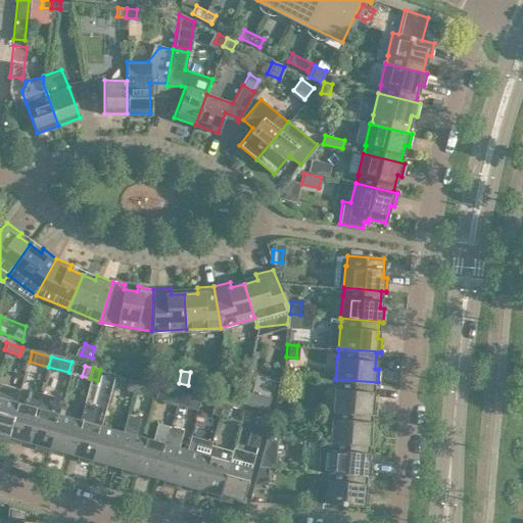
[(169,372),(167,379),(177,382),(179,375),(169,372)]
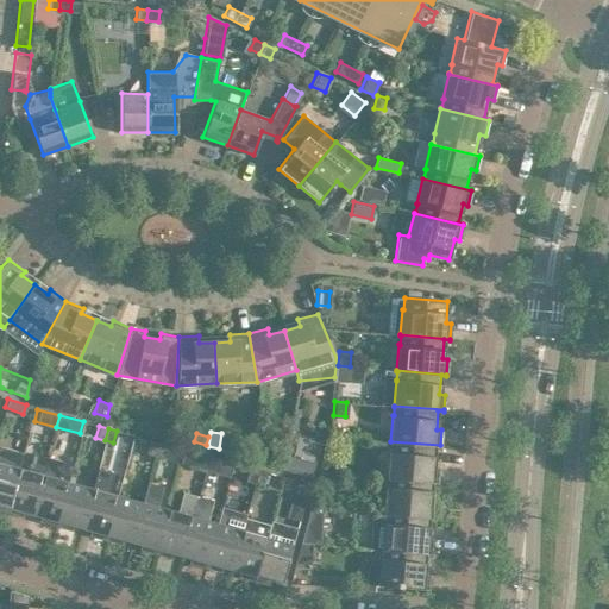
[(145,451),(155,454),(158,441),(149,439),(145,451)]
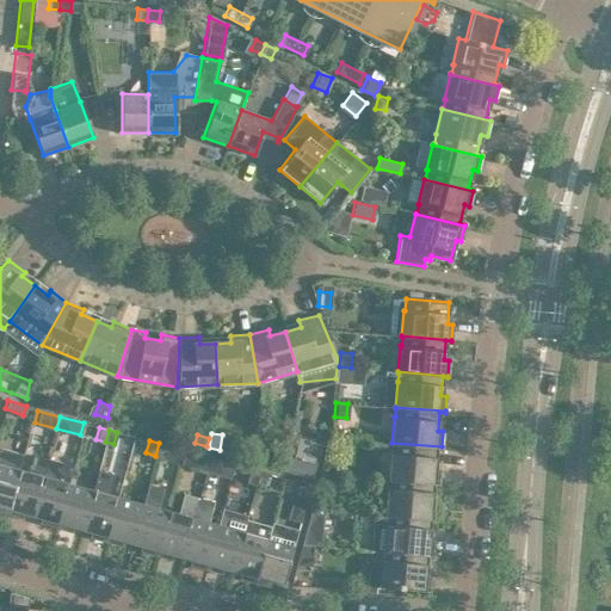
[(155,456),(164,458),(167,445),(159,443),(155,456)]
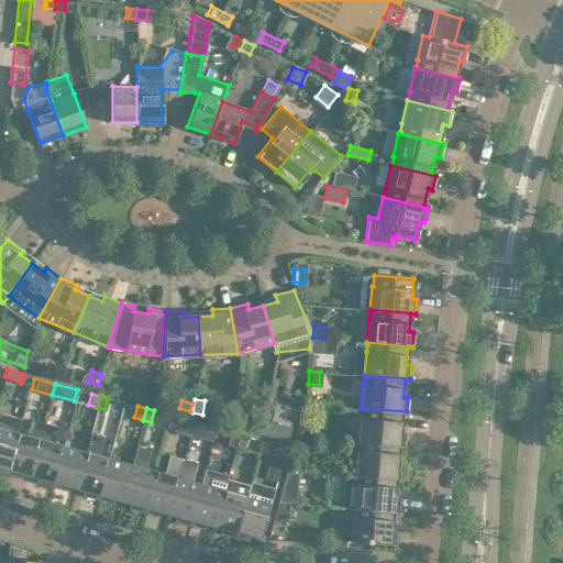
[(360,418),(357,441),(404,445),(406,431),(400,431),(403,412),(407,412),(407,411),(361,408),(361,409),(362,409),(361,418),(360,418)]
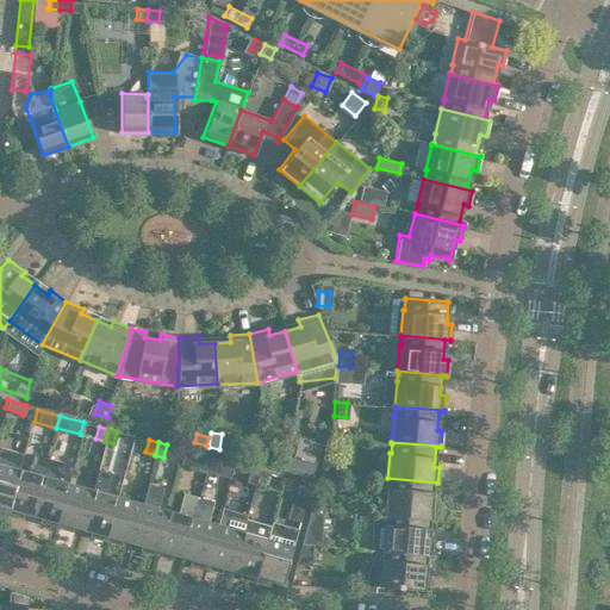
[(0,510),(6,511),(18,470),(22,453),(18,452),(13,449),(7,448),(1,447),(0,446),(0,510)]
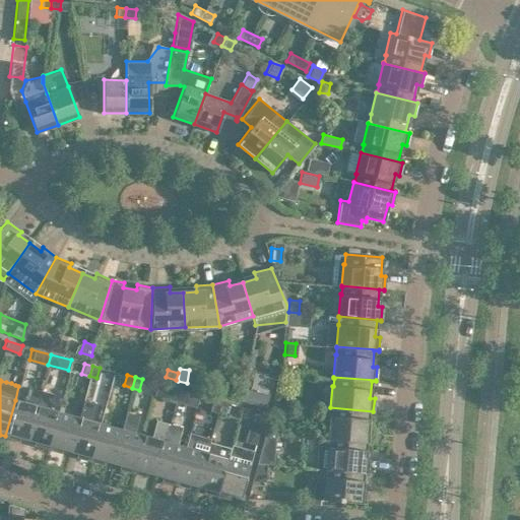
[(153,394),(175,400),(178,389),(156,383),(153,394)]
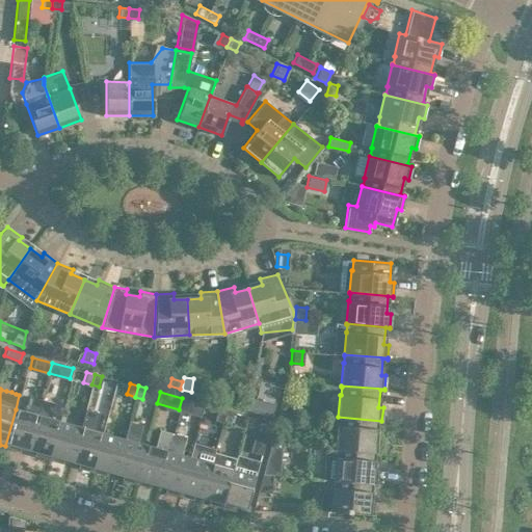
[(216,400),(230,404),(232,396),(218,393),(216,400)]
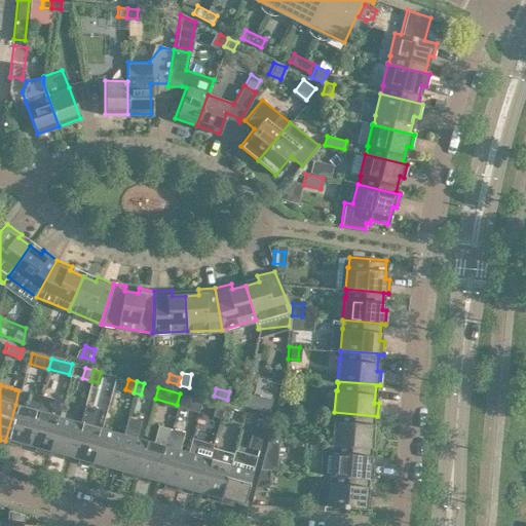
[(19,441),(27,444),(36,410),(41,395),(28,390),(24,407),(15,405),(5,441),(17,445),(19,441)]
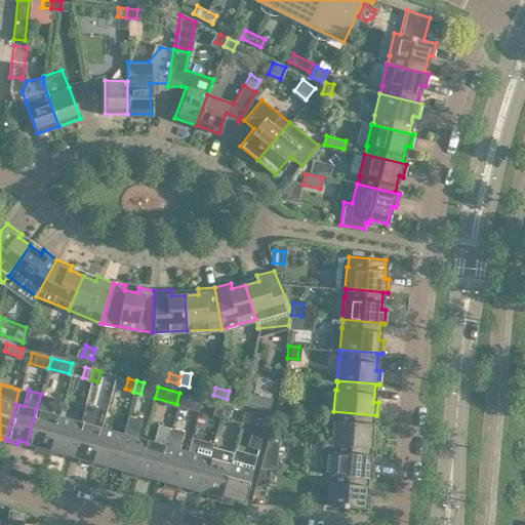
[(246,392),(244,404),(268,410),(271,398),(246,392)]
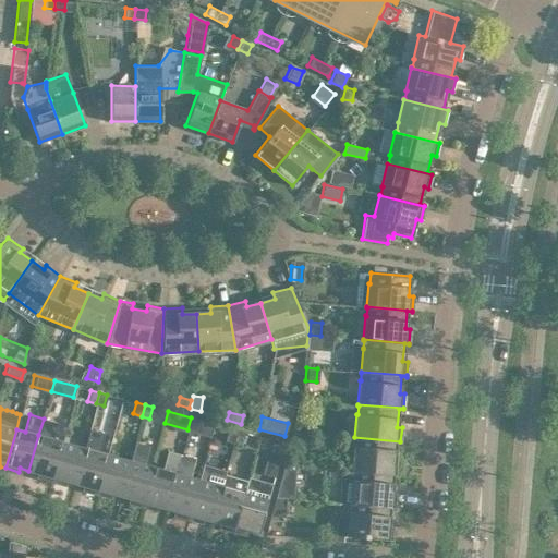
[(187,429),(209,436),(214,423),(191,417),(187,429)]
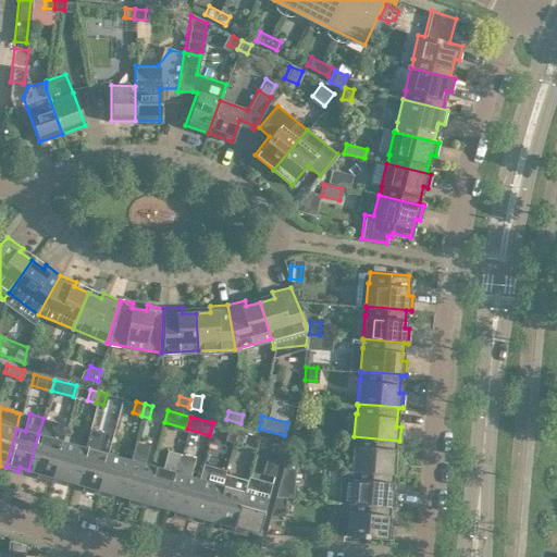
[(37,475),(50,480),(61,441),(52,438),(57,421),(44,418),(38,434),(28,470),(38,472),(37,475)]
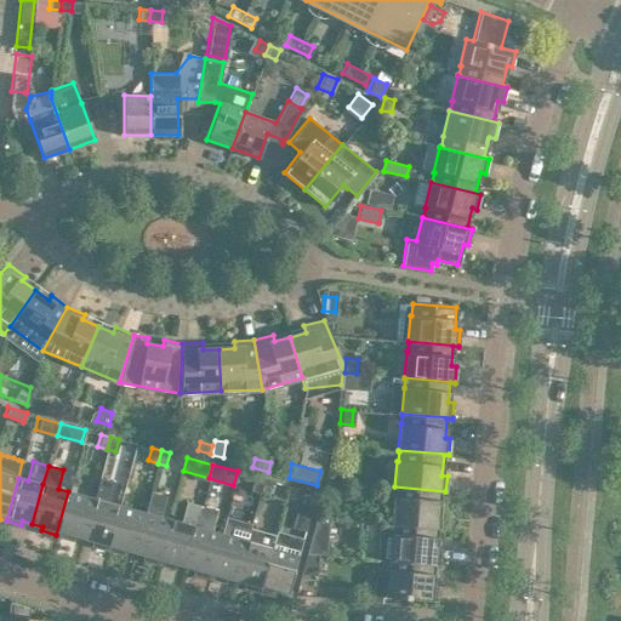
[(250,489),(260,491),(262,478),(252,476),(250,489)]
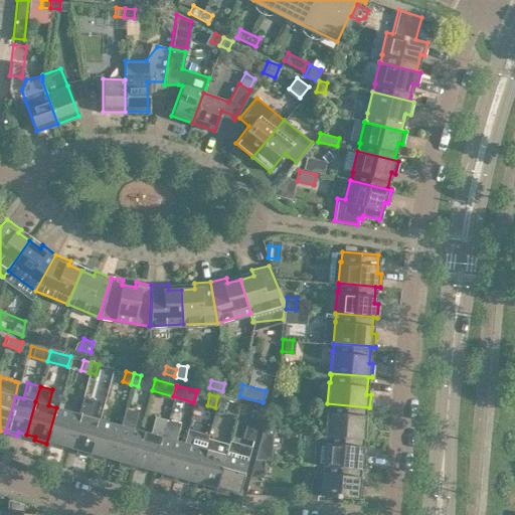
[(75,452),(89,455),(99,418),(90,416),(95,399),(82,395),(77,413),(68,446),(76,448),(75,452)]
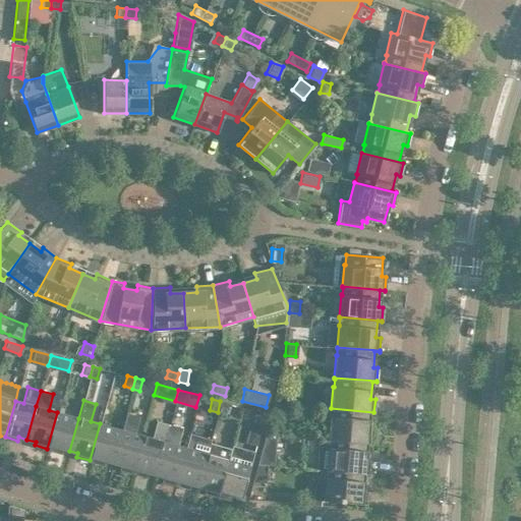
[(220,401),(218,412),(227,414),(230,404),(220,401)]
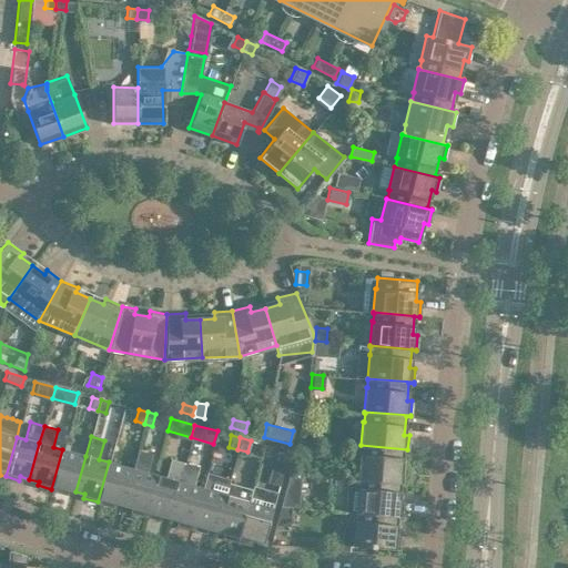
[(407,449),(361,445),(361,446),(362,446),(362,455),(361,454),(358,478),(405,483),(406,468),(402,467),(403,450),(407,450),(407,449)]
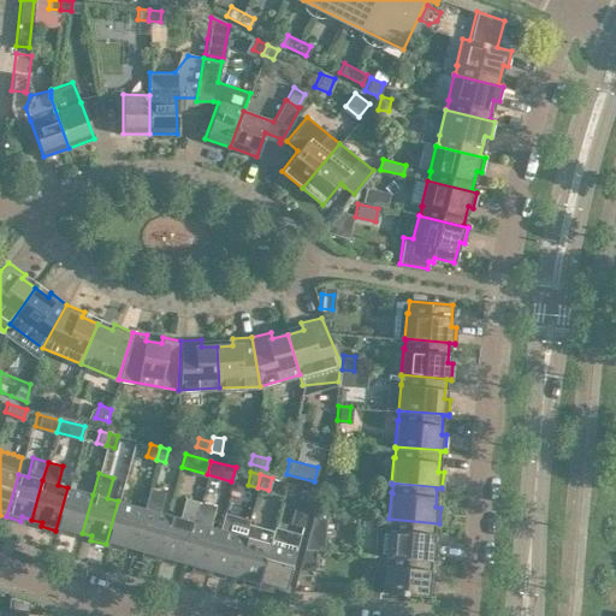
[(72,531),(82,533),(93,495),(67,487),(55,531),(71,534),(72,531)]
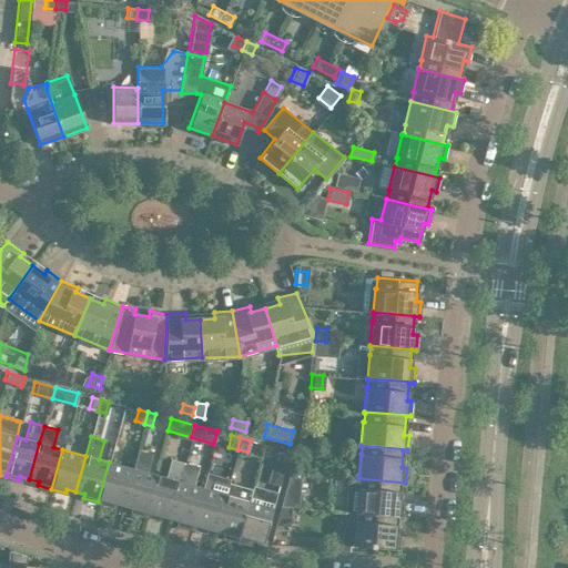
[(131,510),(144,515),(155,475),(145,473),(151,453),(138,449),(132,468),(122,505),(132,507),(131,510)]
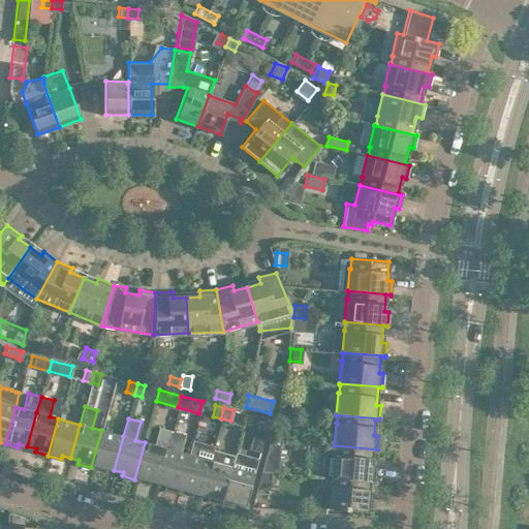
[(149,479),(157,481),(166,448),(167,443),(172,431),(159,427),(154,444),(145,442),(134,479),(148,483),(149,479)]
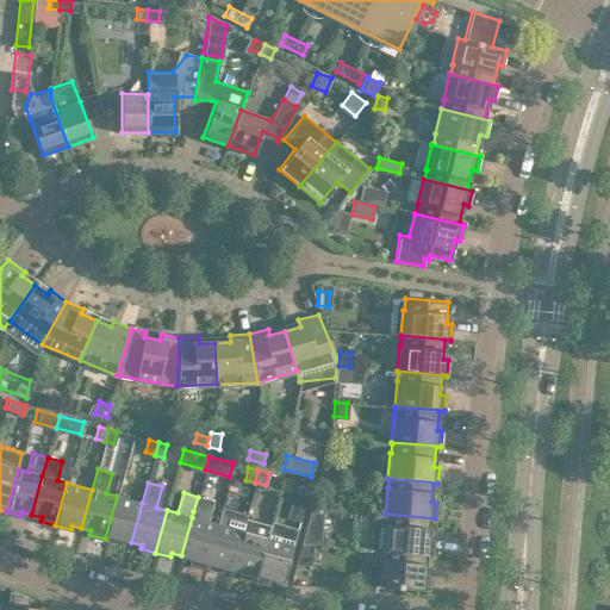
[(120,539),(131,542),(142,503),(117,496),(105,539),(119,543),(120,539)]
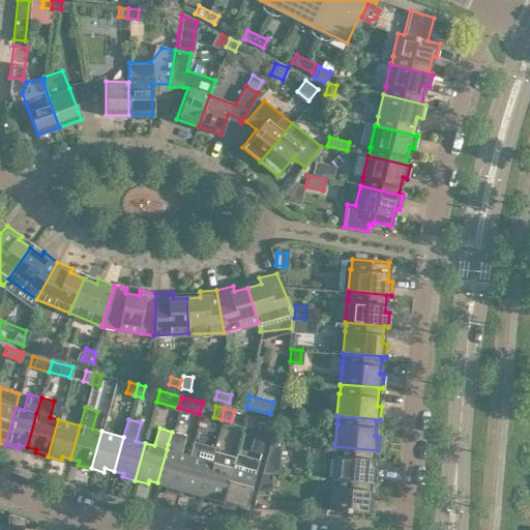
[(165,489),(178,492),(188,455),(179,452),(184,435),(172,432),(168,444),(167,449),(157,482),(166,484),(165,489)]
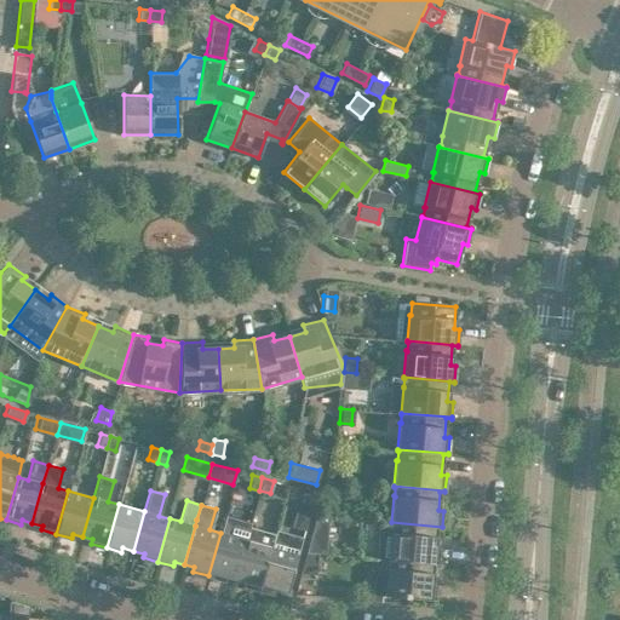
[(296,507),(291,526),(304,529),(309,511),(296,507)]
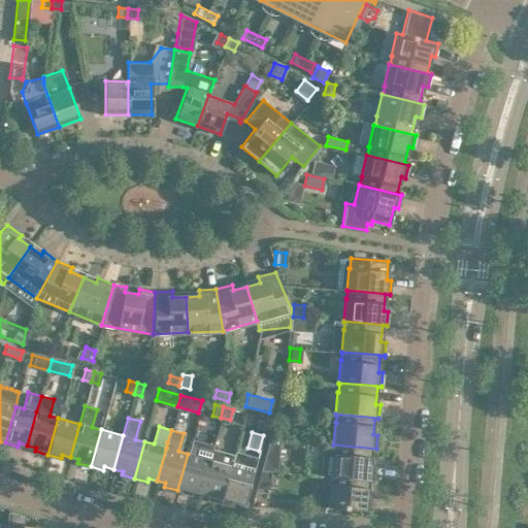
[(191,439),(188,454),(177,490),(190,494),(191,490),(200,493),(212,448),(212,446),(191,439)]
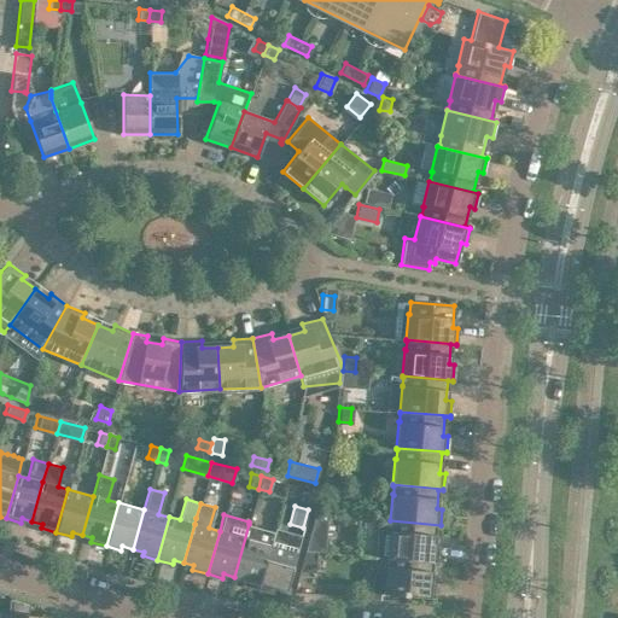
[(327,518),(313,517),(304,549),(316,551),(324,552),(327,518)]
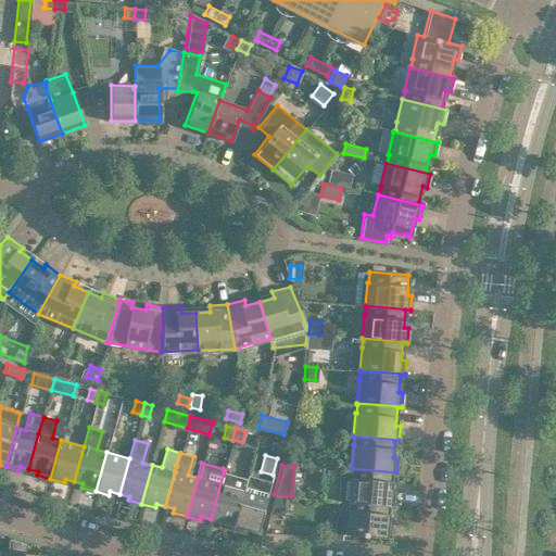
[(337,500),(348,501),(393,504),(394,491),(390,490),(391,472),(396,474),(396,472),(351,468),(340,467),(337,500)]
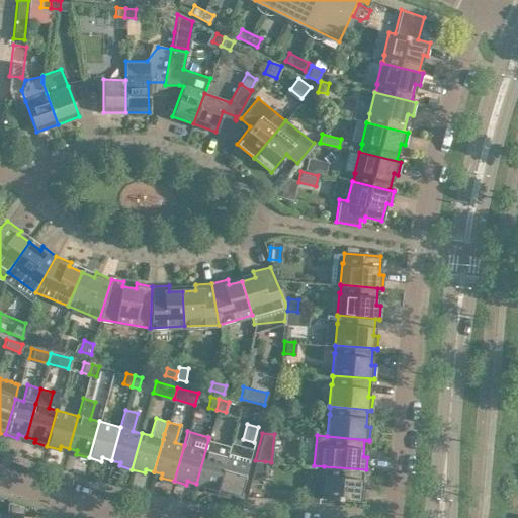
[(203,489),(217,493),(229,445),(208,439),(196,484),(204,486),(203,489)]
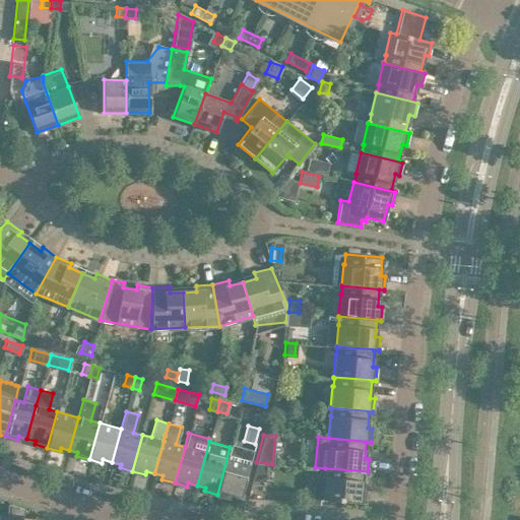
[(231,444),(217,495),(230,498),(231,495),(240,497),(253,450),(231,444)]
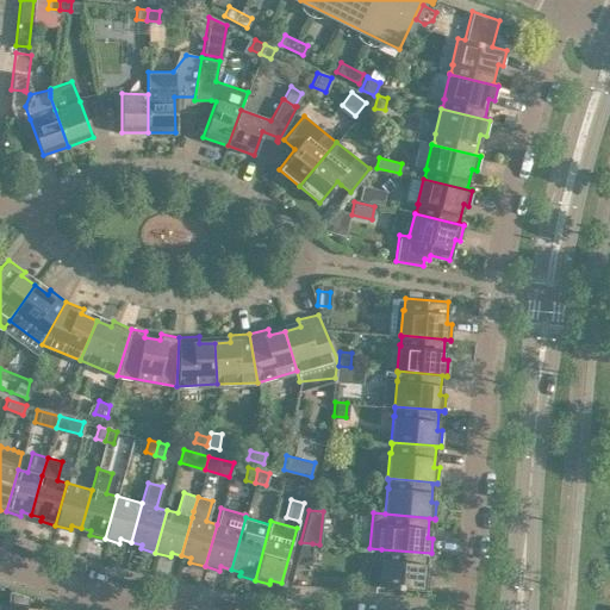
[(312,543),(300,542),(294,562),(311,564),(312,543)]
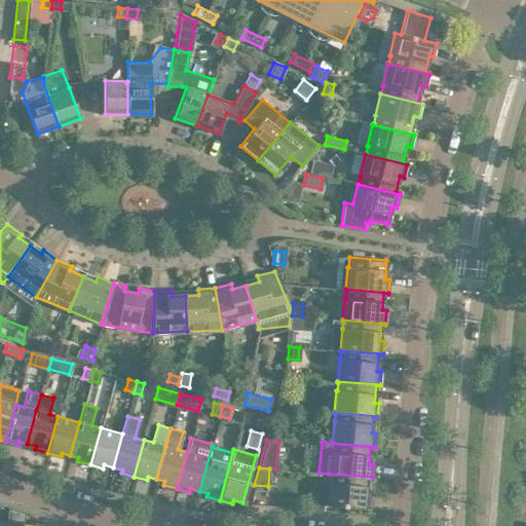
[(329,510),(329,505),(369,509),(371,494),(366,494),(368,478),(372,479),(372,477),(329,474),(329,475),(330,475),(329,482),(328,482),(324,483),(320,485),(317,488),(315,493),(314,509),(329,510)]
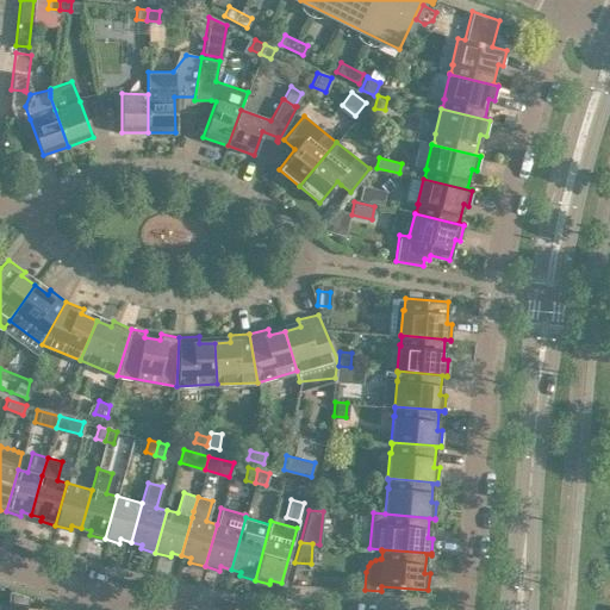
[(10,592),(7,609),(49,609),(27,608),(29,598),(30,598),(30,597),(10,592)]
